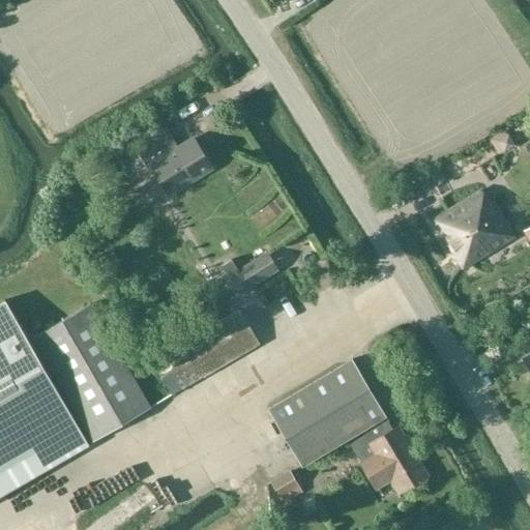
[(167,195),(210,169),(193,140),(177,149),(165,127),(133,147),(146,169),(150,167),(167,195)]
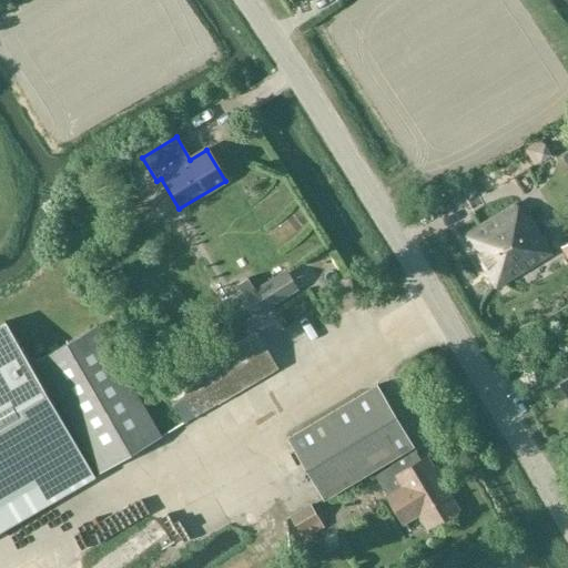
[(516,205),(463,236),(495,290),(549,255),(516,205)]
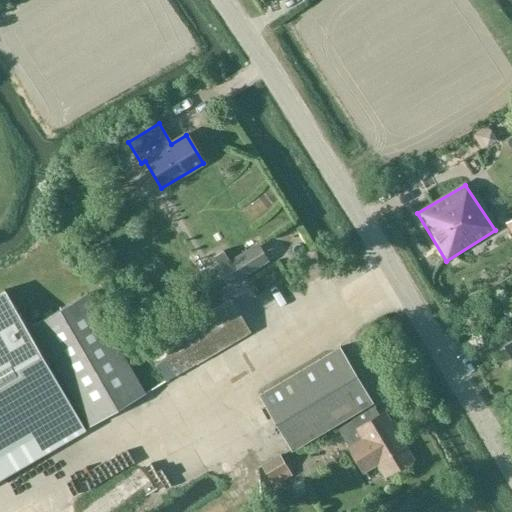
[(224,251),(214,256),(221,267),(218,268),(229,285),(239,279),(267,262),(256,245),(230,261),(224,251)]
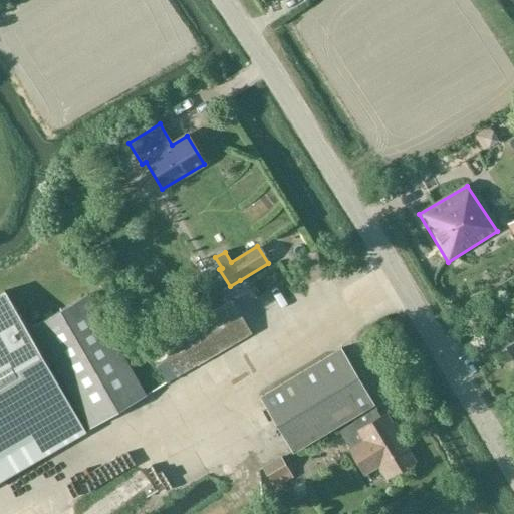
[(86,295),(31,327),(27,329),(5,291),(0,293),(0,481),(86,432),(44,358),(48,356),(89,428),(145,396),(86,295)]
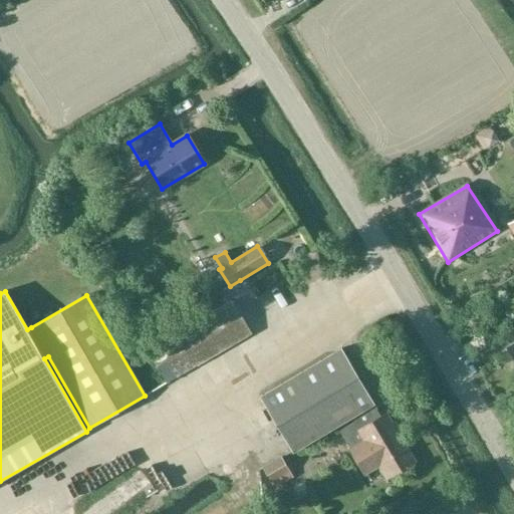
[(166,382),(250,334),(231,301),(147,350),(166,382)]
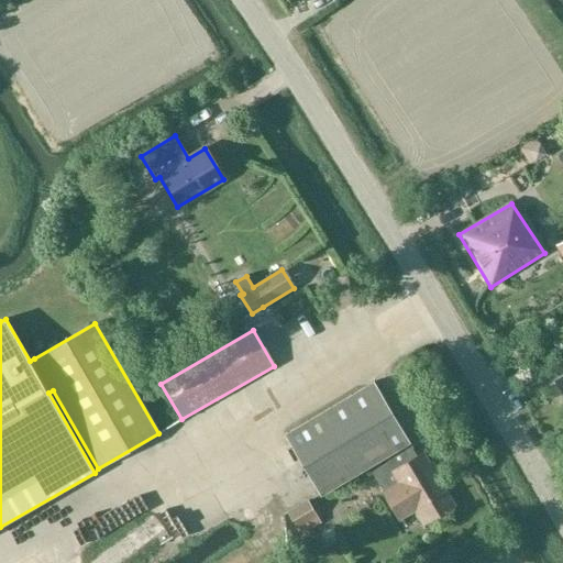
[(372,383),(284,435),(319,495),(383,457),(384,460),(408,444),(407,443),(372,383)]
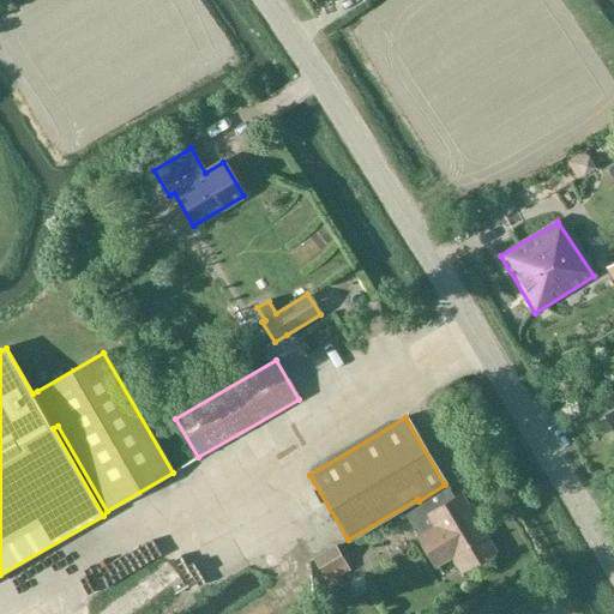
[(453,498),(445,485),(419,501),(421,505),(404,515),(416,536),(415,536),(434,569),(451,560),(459,575),(497,552),(476,517),(479,516),(471,503),(468,504),(462,493),(453,498)]
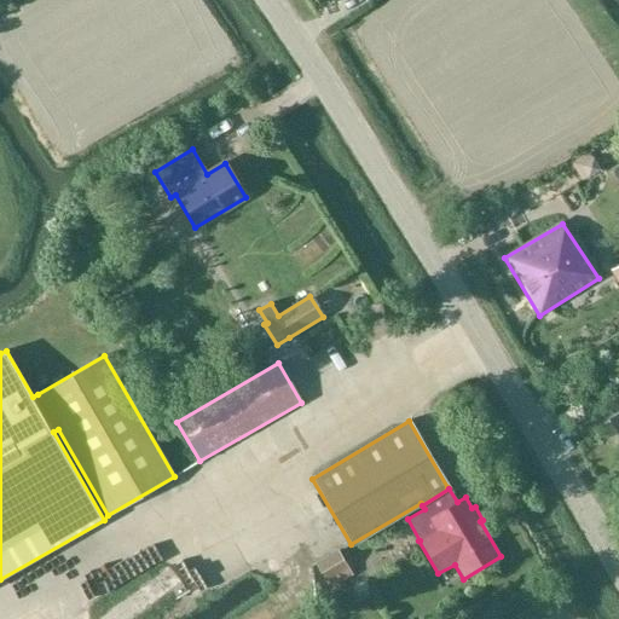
[(353,574),(337,549),(314,562),(330,588),(353,574)]
